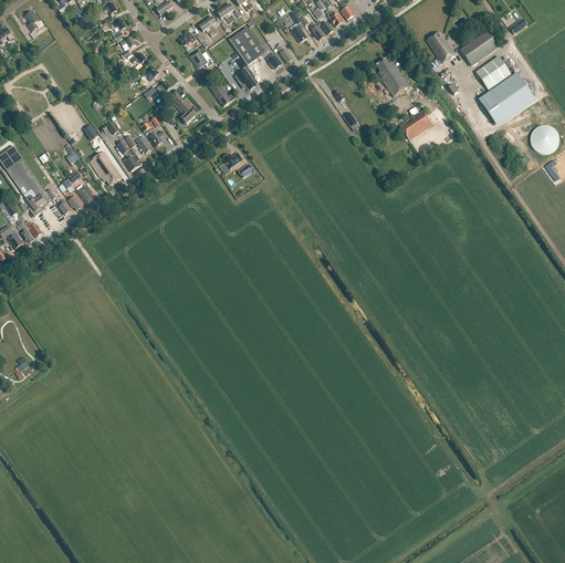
[(160,12),(174,3),(171,0),(169,0),(158,9),(160,12)]
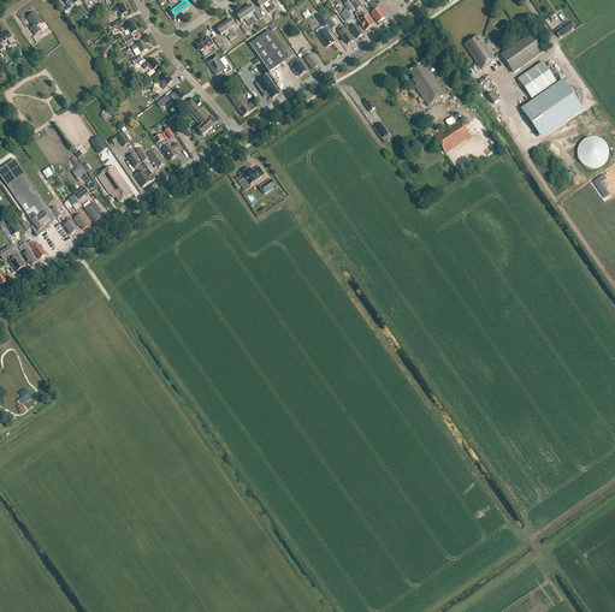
[(368,3),(373,9),(370,11),(373,16),(377,19),(384,15),(380,11),(380,10),(378,6),(373,0),(366,0),(367,0),(368,3)]
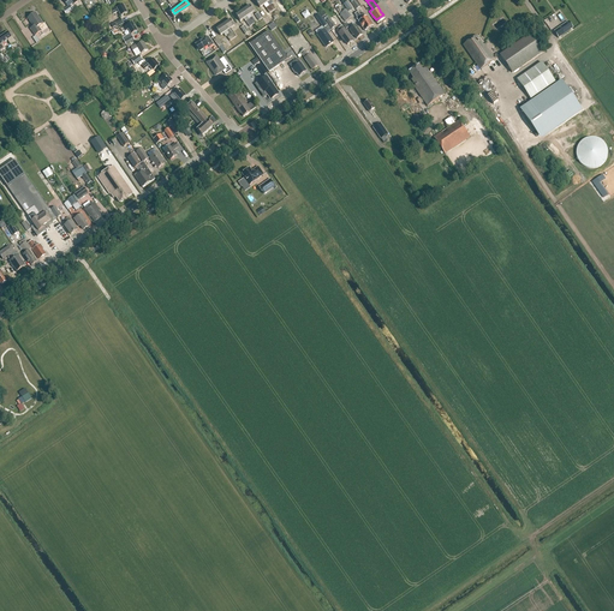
[(117,9),(120,13),(126,10),(121,1),(115,5),(115,4),(111,7),(112,11),(117,9)]
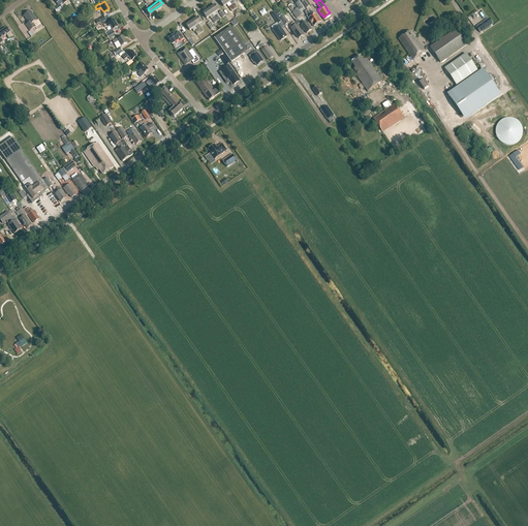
[(58,3),(54,6),(57,10),(63,6),(60,2),(59,2),(58,3)]
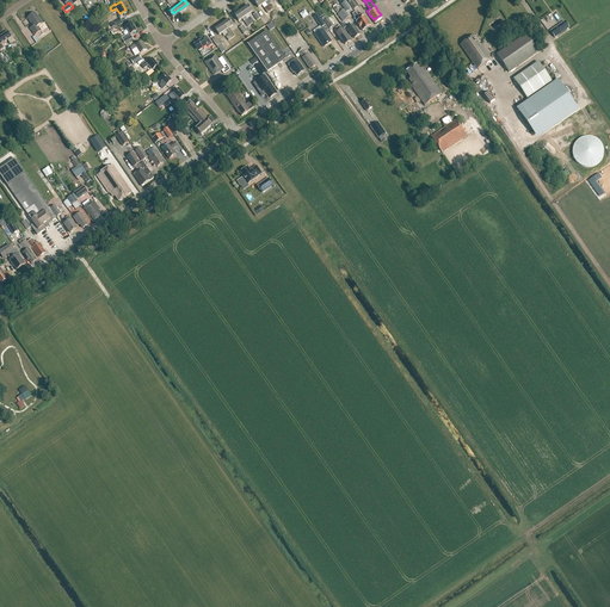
[(250,2),(236,12),(239,17),(253,7),(250,2)]
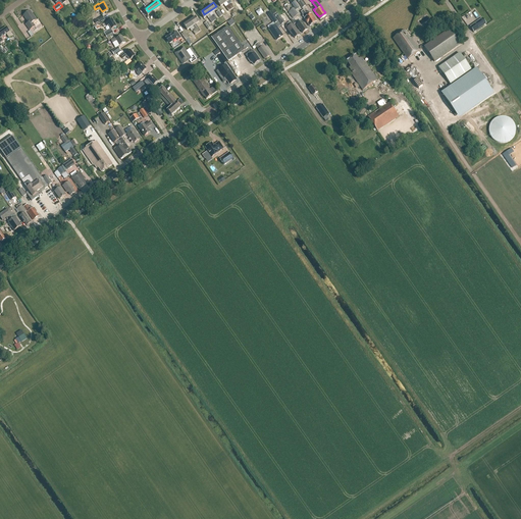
[(220,6),(223,12),(228,9),(224,3),(220,6)]
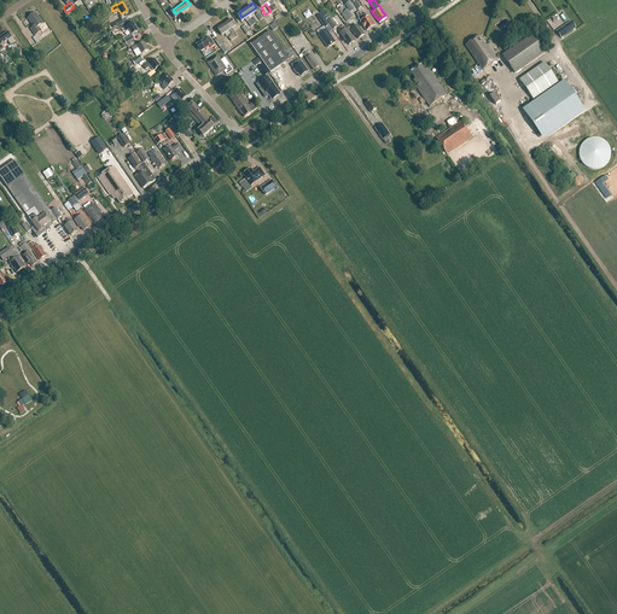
[(347,6),(341,11),(347,18),(353,15),(347,6)]
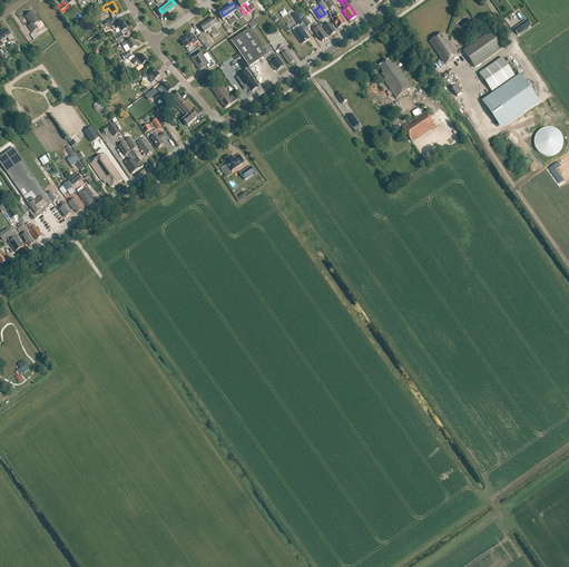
[(39,19),(32,9),(25,13),(30,21),(27,23),(31,30),(37,26),(35,22),(39,19)]
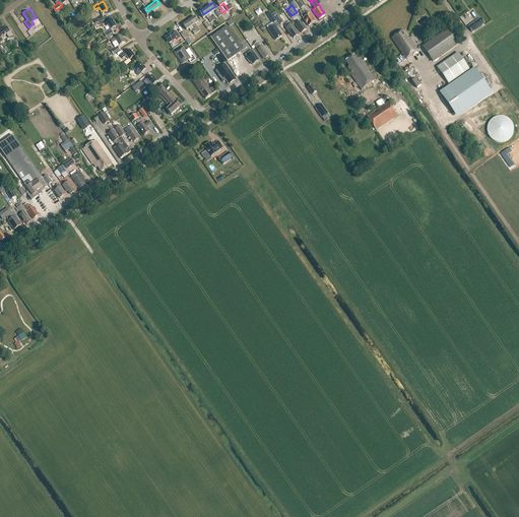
[(303,10),(311,21),(314,19),(309,11),(308,12),(305,8),(303,10)]
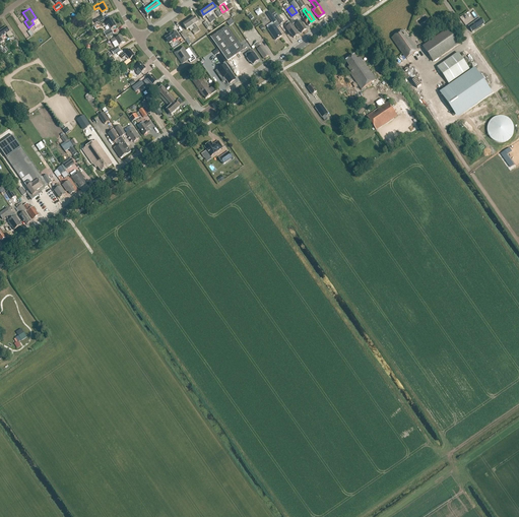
[(209,12),(211,18),(217,15),(214,9),(209,12)]
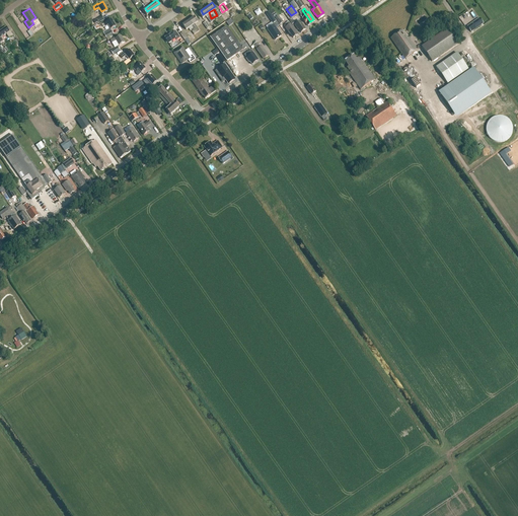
[(301,15),(307,23),(310,21),(302,10),(300,11),(302,15),(301,15)]
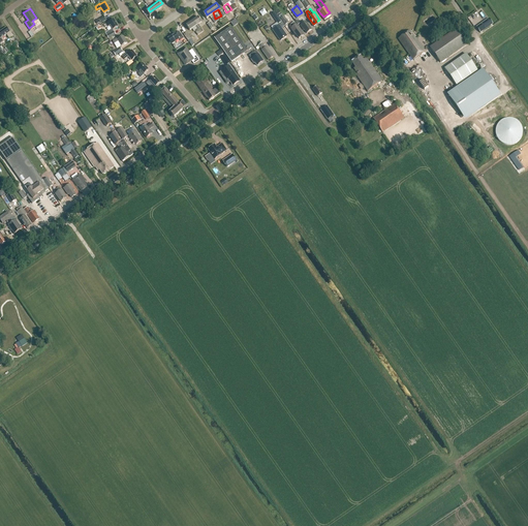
[(284,13),(280,16),(284,23),(288,21),(284,13)]
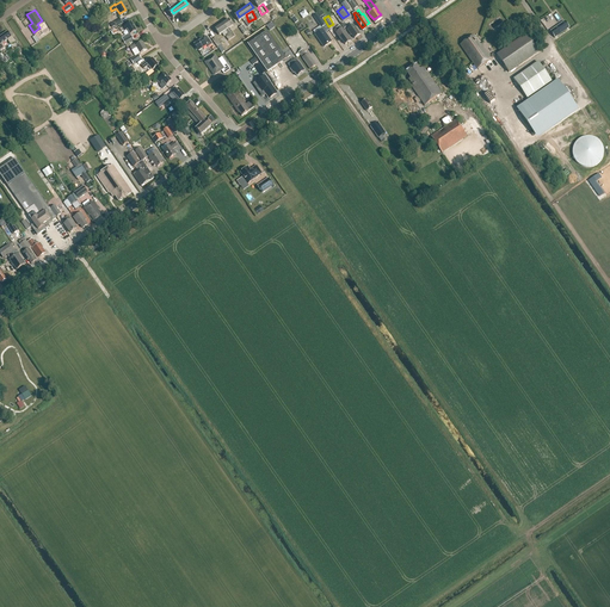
[(216,25),(219,30),(234,22),(232,17),(216,25)]
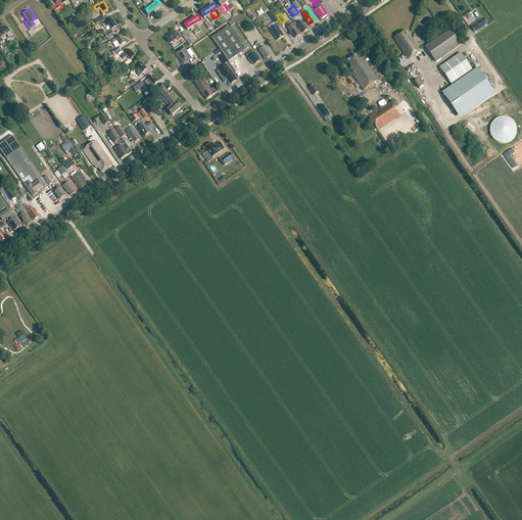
[(482,15),(470,25),(474,30),(486,21),(482,15)]
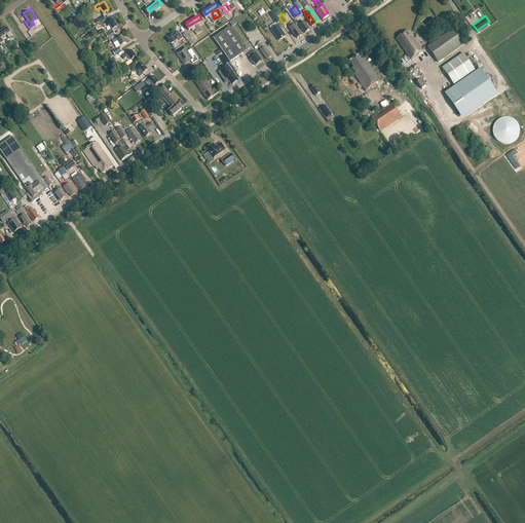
[(109,23),(111,27),(116,25),(112,16),(104,22),(106,25),(109,23)]
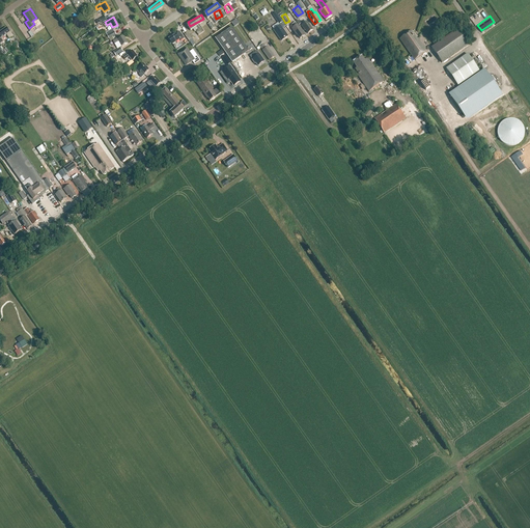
[(304,27),(307,30),(312,27),(306,19),(301,23),(304,28),(304,27)]
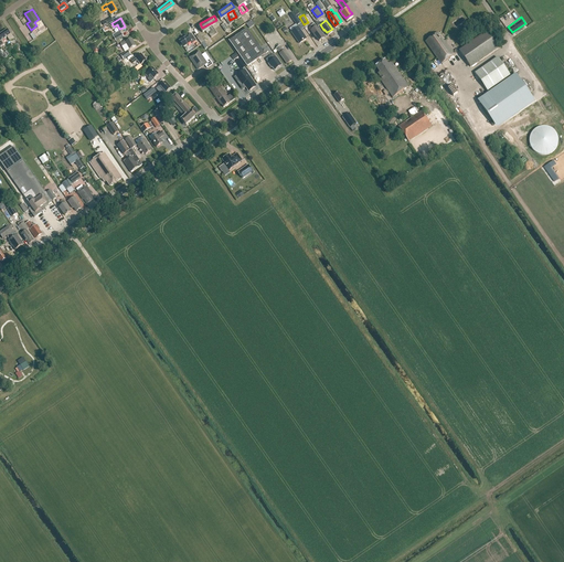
[(323,34),(316,23),(315,23),(315,22),(314,23),(315,24),(309,28),(315,35),(316,34),(318,39),(323,34)]
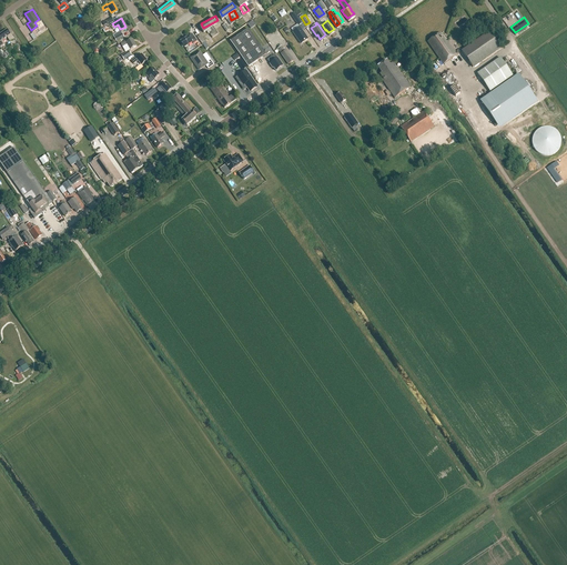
[(292,29),(300,41),(307,36),(299,24),(292,29)]
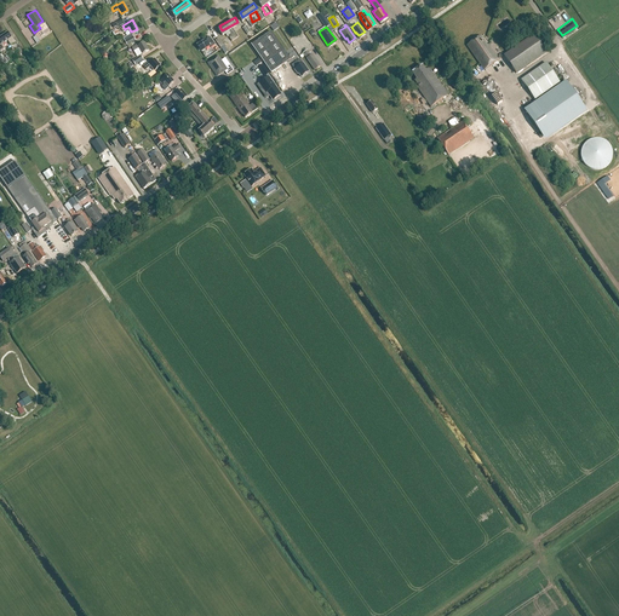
[(270,28),(251,42),(270,70),(290,56),(270,28)]
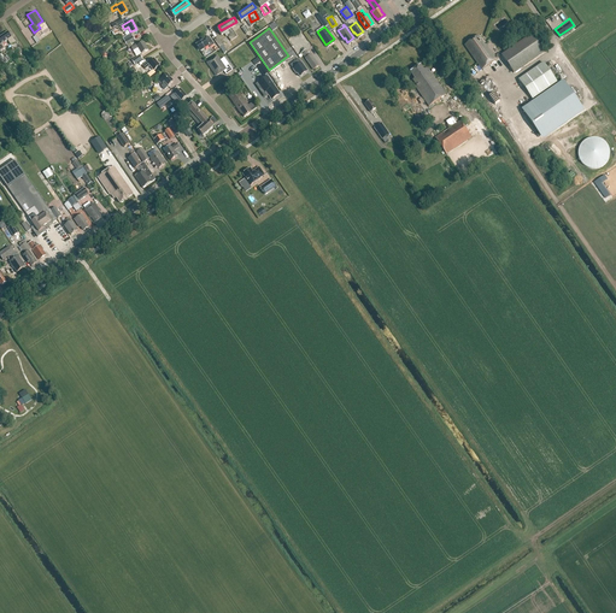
[(0,34),(4,39),(7,36),(11,41),(13,39),(11,34),(10,34),(6,29),(0,34)]
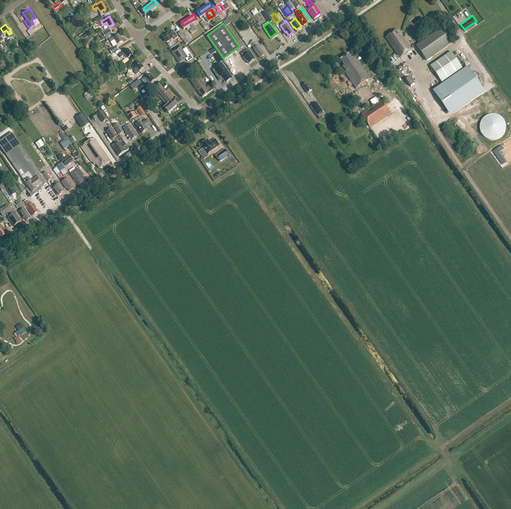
[(36,34),(40,31),(36,26),(32,29),(36,34)]
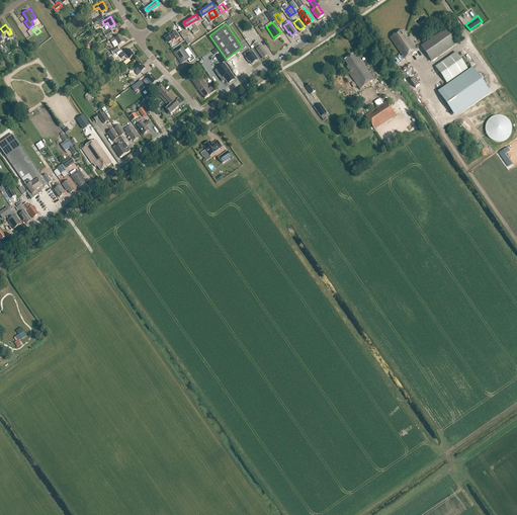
[(455,41),(445,26),(420,45),(430,59),(455,41)]
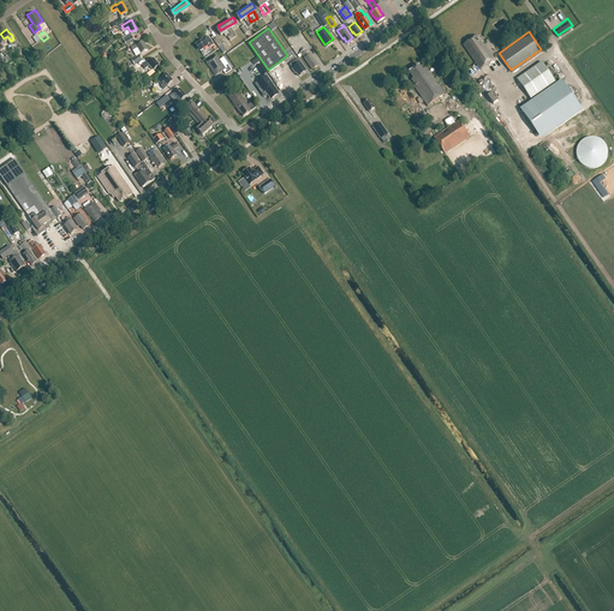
[(125,41),(126,43),(130,41),(129,40),(133,36),(131,33),(123,37),(125,41)]
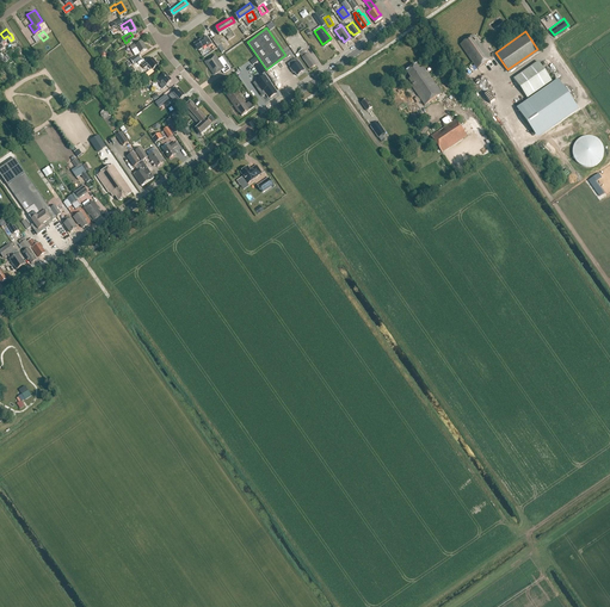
[(473,32),(460,42),(476,66),(491,56),(480,41),(479,42),(473,32)]
